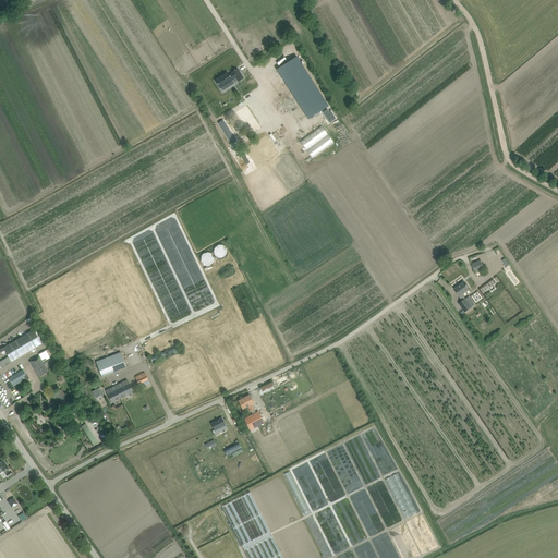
[(287,47),(267,60),(299,105),(318,92),(287,47)]
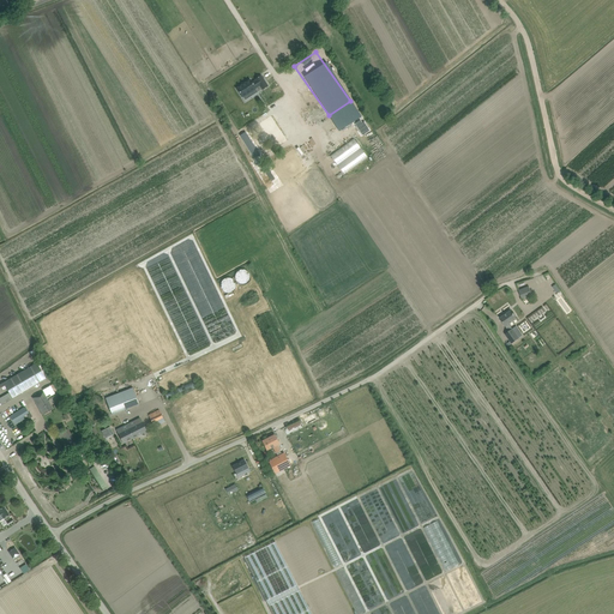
[(250,80),(236,89),(238,89),(242,97),(256,89),(258,91),(262,89),(262,90),(268,86),(262,76),(259,77),(260,77),(256,79),(256,80),(252,83),(251,80),(250,80)]
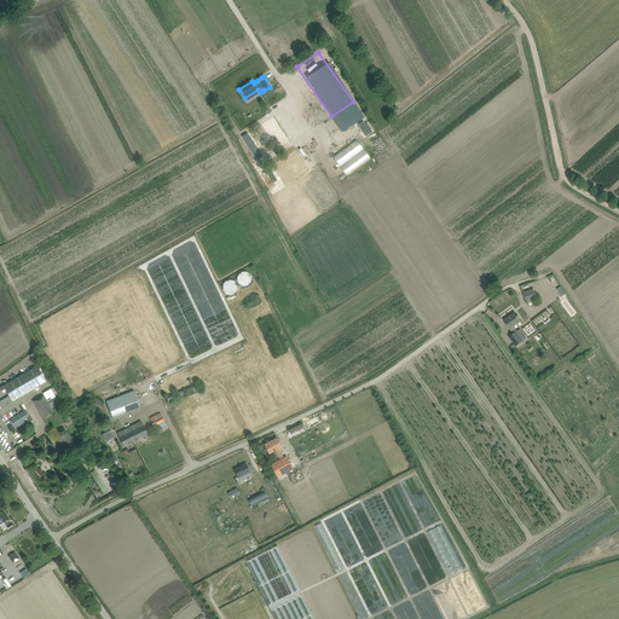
[(279,97),(279,98),(282,100),(290,93),(288,91),(282,82),(264,97),(270,104),(279,97)]
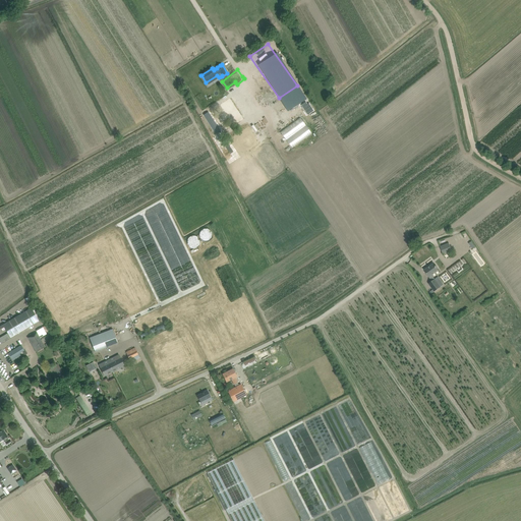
[(226,90),(225,88),(213,97),(217,103),(230,94),(227,89),(226,90)]
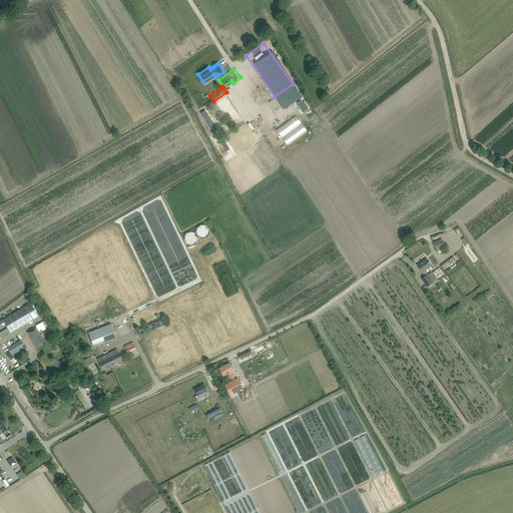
[(246,101),(251,109),(265,99),(260,92),(257,88),(254,89),(243,97),(246,101)]
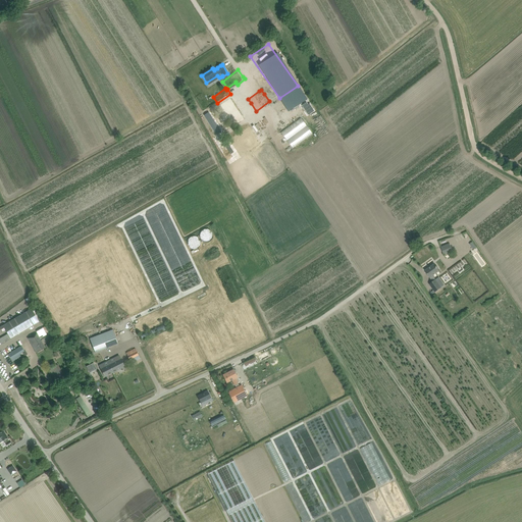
[(219,108),(232,126),(251,114),(245,106),(242,102),(241,103),(236,96),(231,99),(219,108)]
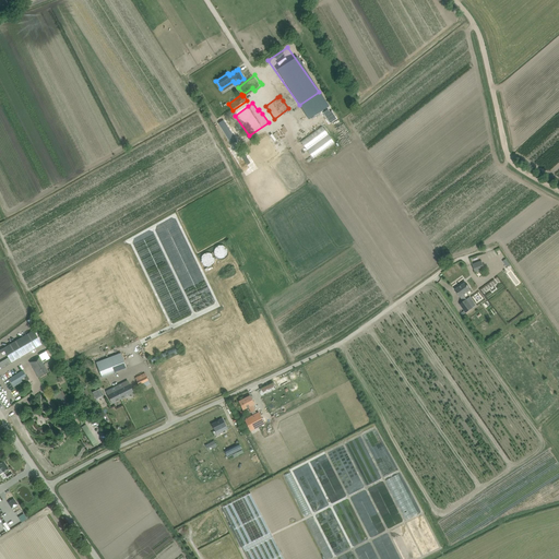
[(299,125),(293,117),(292,118),(289,115),(284,119),(292,130),(299,125)]
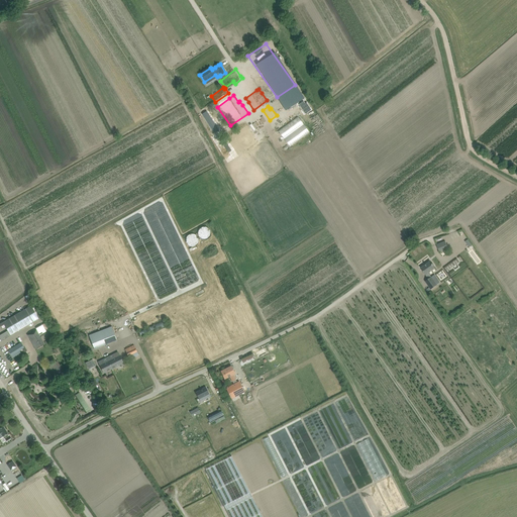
[(215,127),(205,112),(202,114),(214,133),(219,130),(216,126),(215,127)]
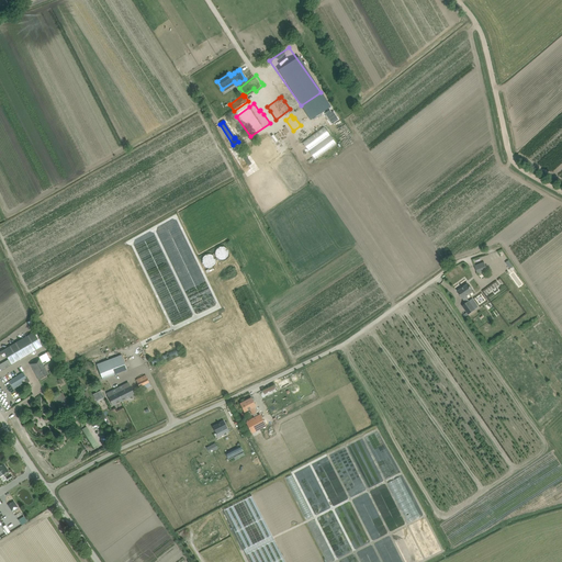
[(317,122),(298,133),(303,142),(323,131),(317,122)]
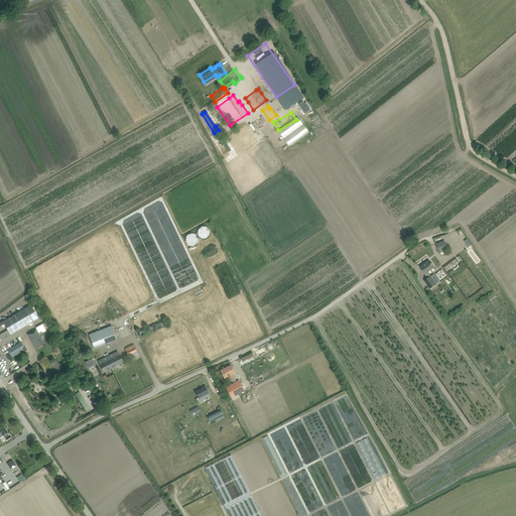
[(253,130),(248,123),(228,138),(233,145),(253,130)]
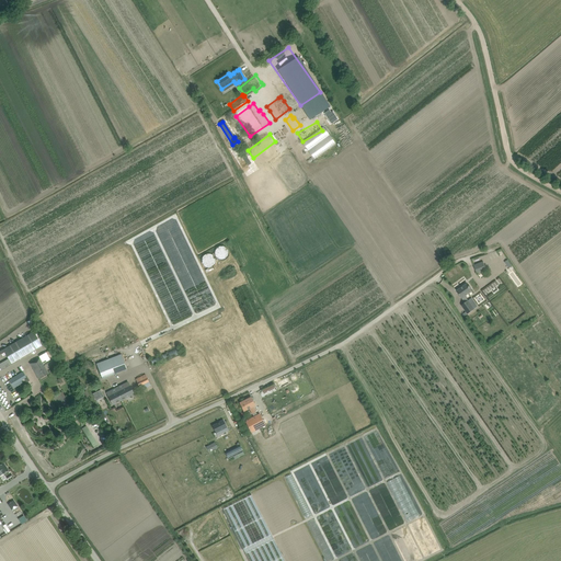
[(245,156),(242,158),(248,165),(251,163),(245,156)]
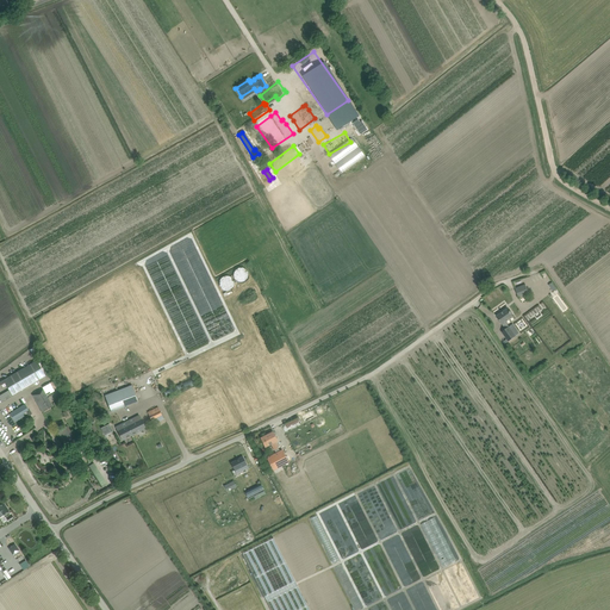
[(515,290),(518,297),(528,293),(526,285),(522,286),(515,290)]
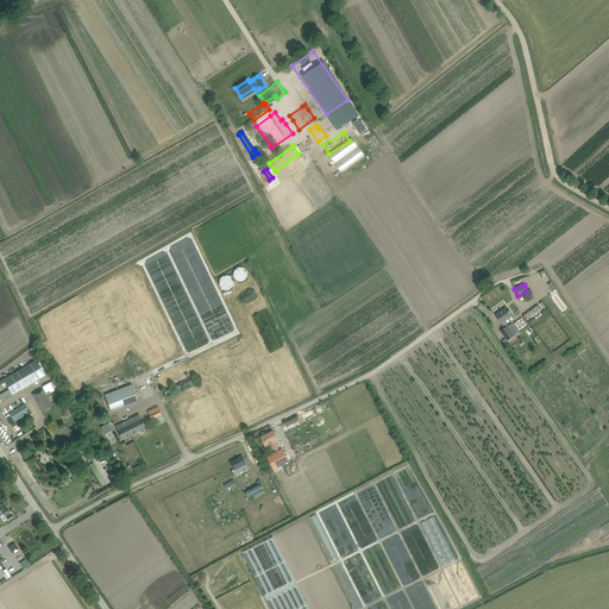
[(507,308),(495,316),(500,322),(504,328),(501,332),(506,339),(502,341),(503,344),(508,341),(515,336),(508,326),(504,322),(513,316),(512,314),(513,314),(509,311),(509,312),(507,308)]
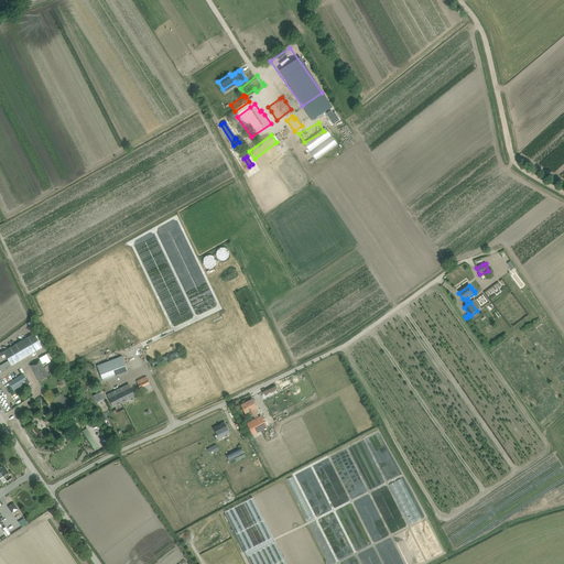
[(34,334),(26,338),(7,349),(0,353),(0,354),(2,358),(6,357),(8,361),(0,365),(0,368),(1,371),(15,364),(34,353),(43,348),(34,334)]
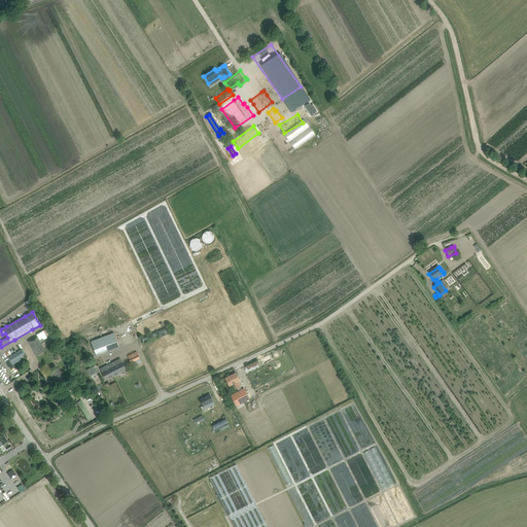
[(146,344),(174,332),(172,328),(144,339),(146,344)]
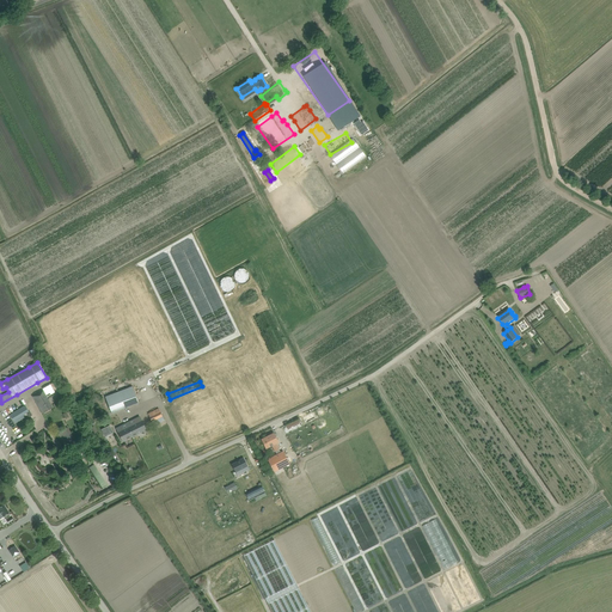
[(50,385),(43,389),(47,397),(55,392),(50,385)]
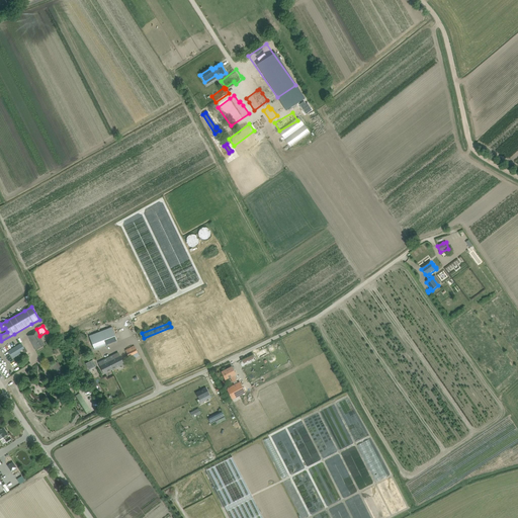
[(111,327),(89,336),(94,350),(117,341),(111,327)]
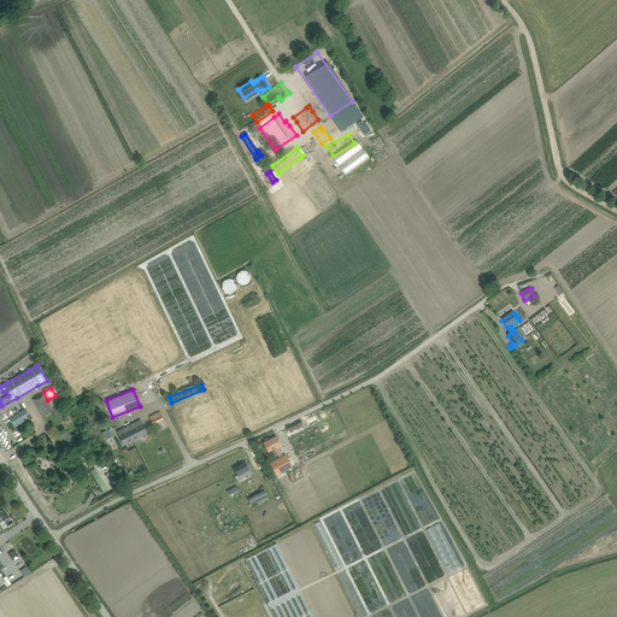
[(53,411),(43,394),(40,397),(34,399),(37,407),(42,417),(53,411)]
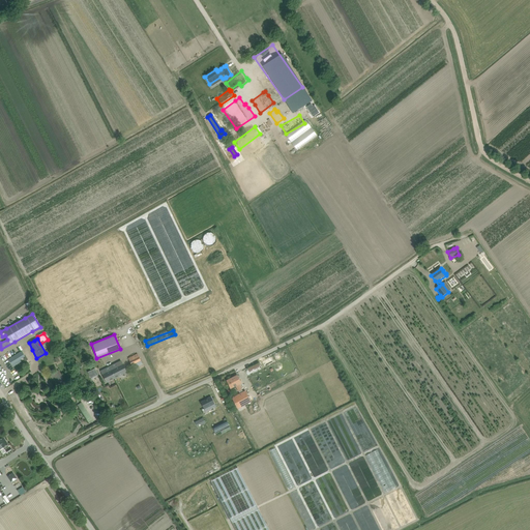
[(11,365),(20,359),(25,356),(22,351),(12,356),(8,359),(11,365)]
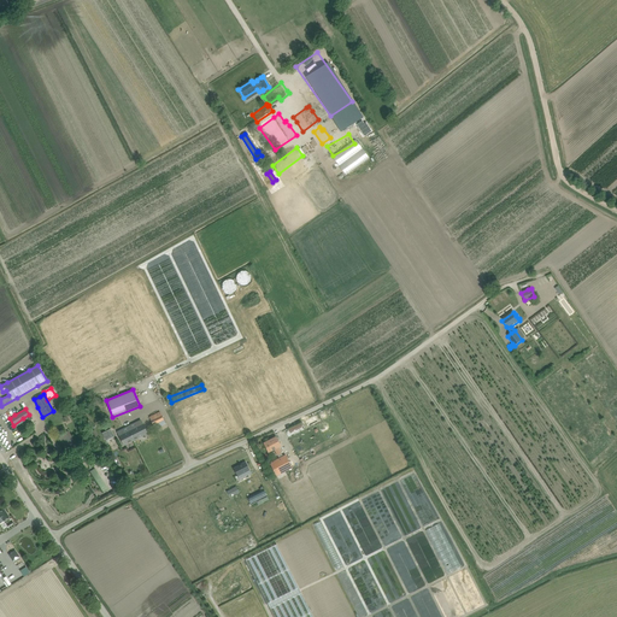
[(156,429),(166,424),(159,412),(148,417),(156,429)]
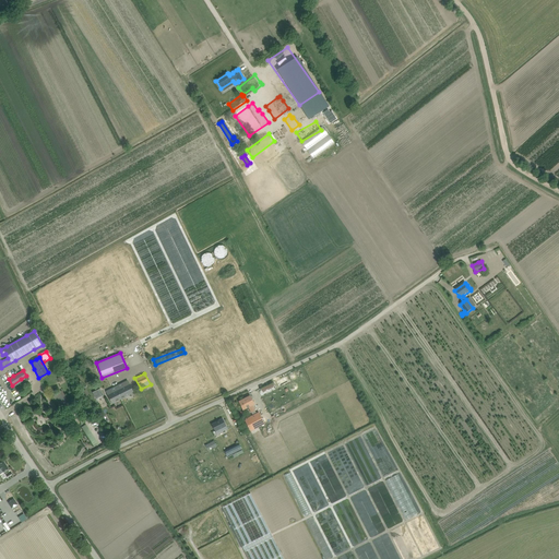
[(119,395),(121,399),(133,393),(128,381),(119,384),(123,393),(119,395)]
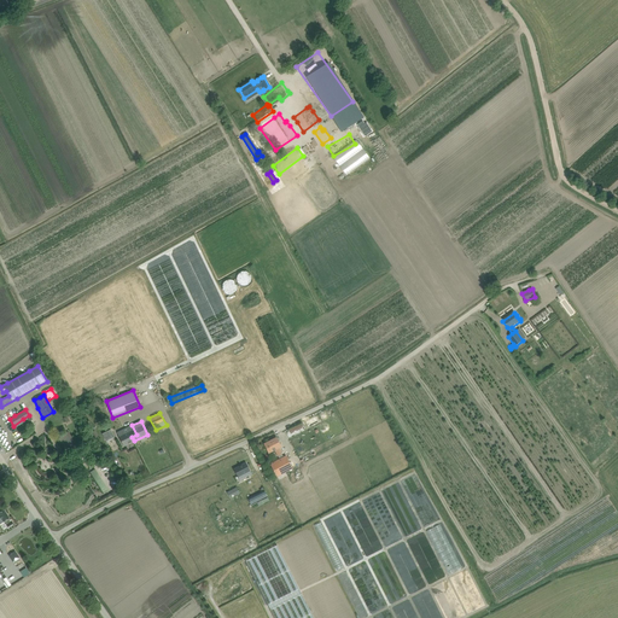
[(124,447),(134,441),(132,437),(136,435),(132,425),(117,432),(124,447)]
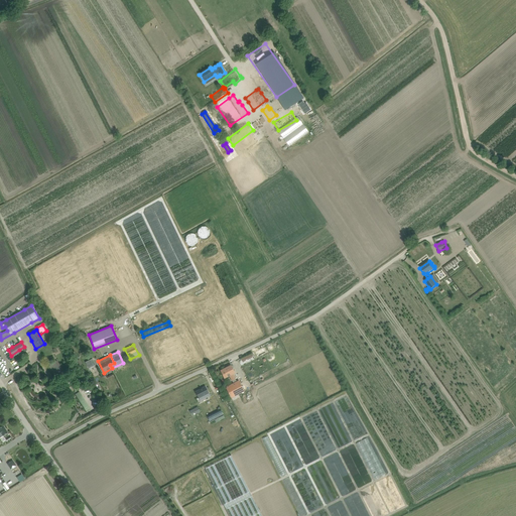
[(57,361),(48,366),(54,376),(63,371),(57,361)]
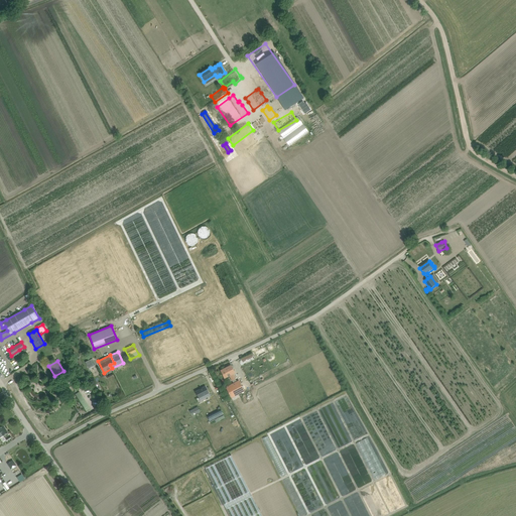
[(226,387),(228,392),(231,398),(244,391),(241,385),(239,381),(237,382),(233,374),(235,373),(231,365),(220,371),(224,379),(229,376),(233,383),(226,387)]
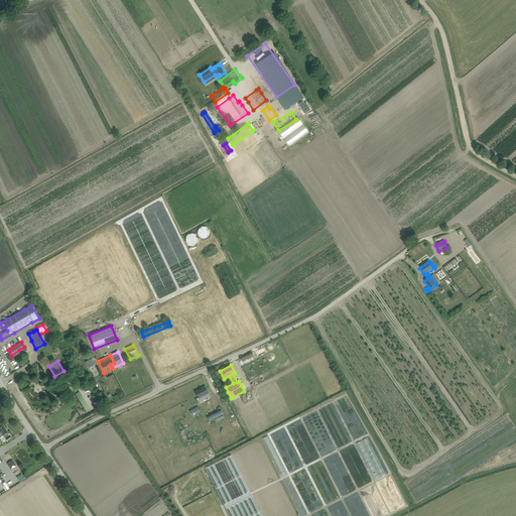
[(202,388),(195,391),(199,398),(207,394),(208,396),(210,396),(206,386),(202,388)]
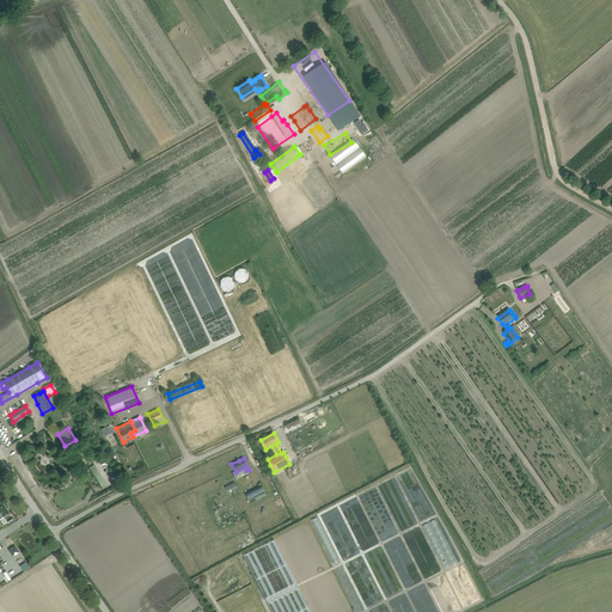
[(97,465),(92,469),(104,490),(110,487),(97,465)]
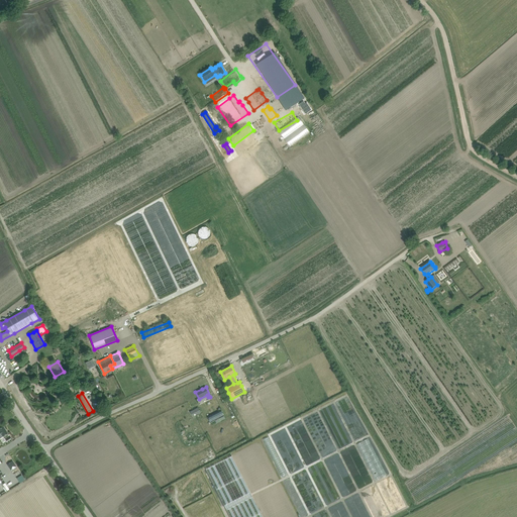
[(338,403),(355,442),(368,436),(350,398),(338,403)]
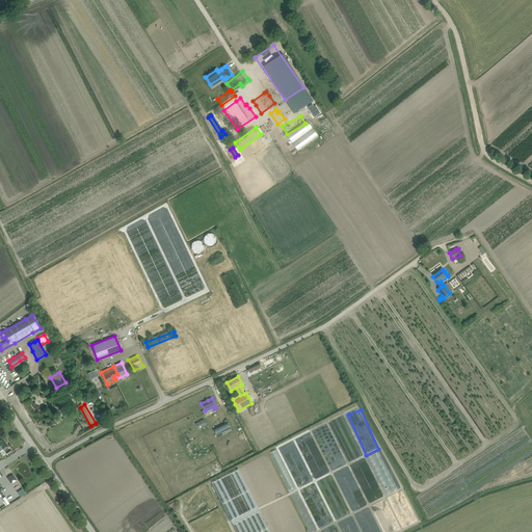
[(203,420),(197,423),(200,428),(206,425),(203,420)]
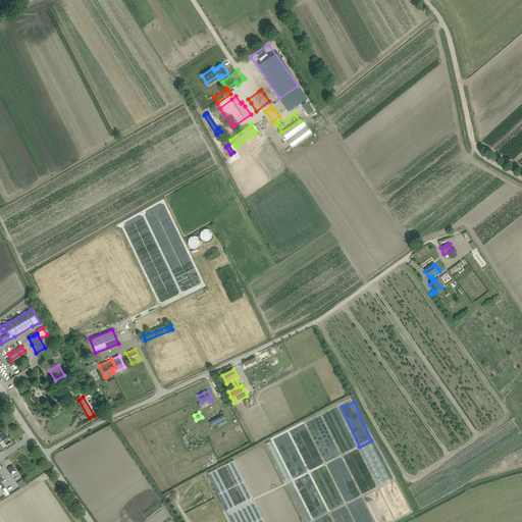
[(222,415),(209,421),(212,427),(217,424),(221,422),(225,420),(222,415)]
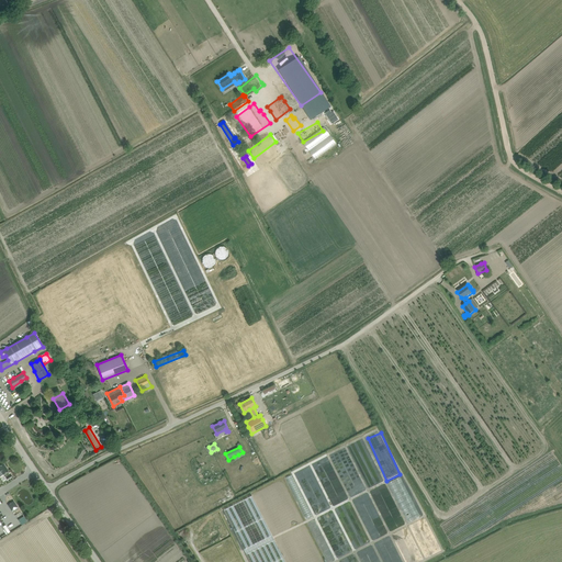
[(404,478),(391,483),(409,524),(422,518),(404,478)]
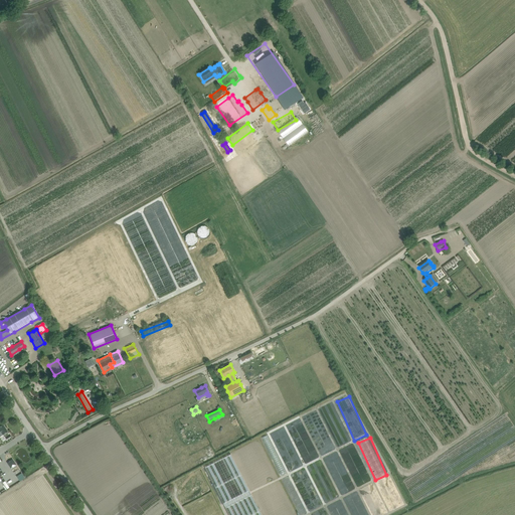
[(228,514),(261,514),(230,454),(220,460),(204,468),(228,514)]
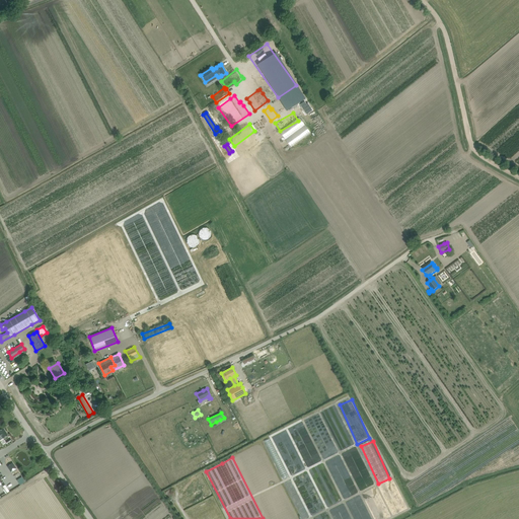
[(13,462),(7,466),(11,472),(12,473),(17,470),(16,469),(17,468),(13,462)]
